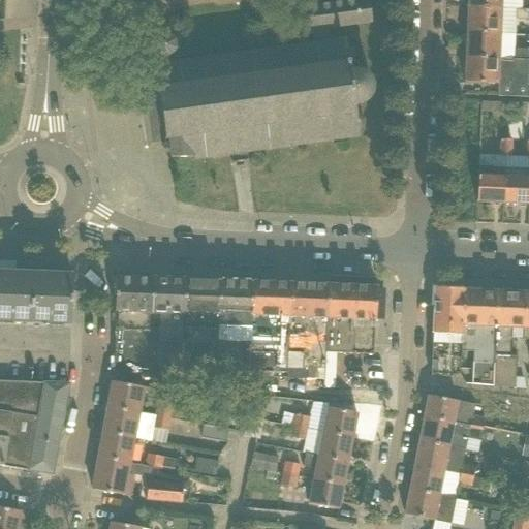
[(345,41),(331,43),(329,29),(372,23),(368,0),(362,0),(307,7),(312,45),(188,63),(172,65),(170,56),(176,50),(175,40),(167,35),(159,37),(154,43),(155,52),(161,57),(162,66),(159,67),(162,90),(157,90),(164,142),(168,141),(172,158),(193,158),(194,160),(230,155),(231,164),(247,162),(246,154),(360,138),(359,130),(360,130),(362,128),(365,125),(365,122),(365,119),(363,117),(360,115),(356,114),(355,105),(359,105),(361,104),(363,103),(365,102),(366,101),(368,100),(369,98),(370,96),(371,94),(371,93),(372,91),(372,90),(372,88),(372,86),(371,84),(371,82),(370,81),(369,79),(368,78),(366,75),(364,73),(360,72),(356,71),(354,71),(352,71),(349,72),(345,41)]
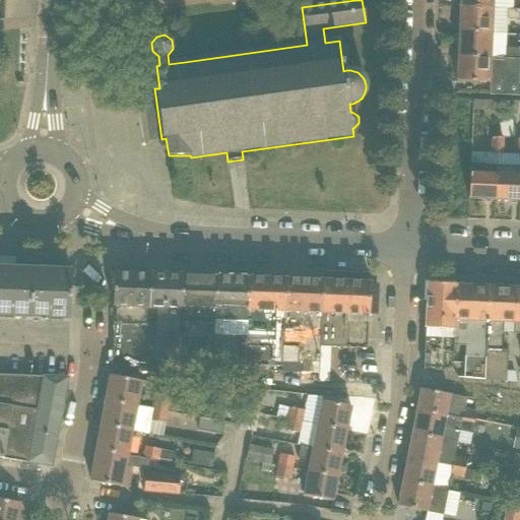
[(460,0),(460,8),(493,10),(493,0),(460,0)]
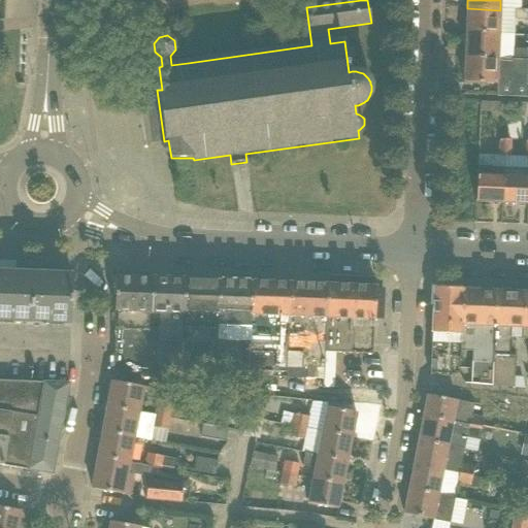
[(499,33),(500,10),(467,8),(466,19),(464,21),(464,28),(466,31),(499,33)]
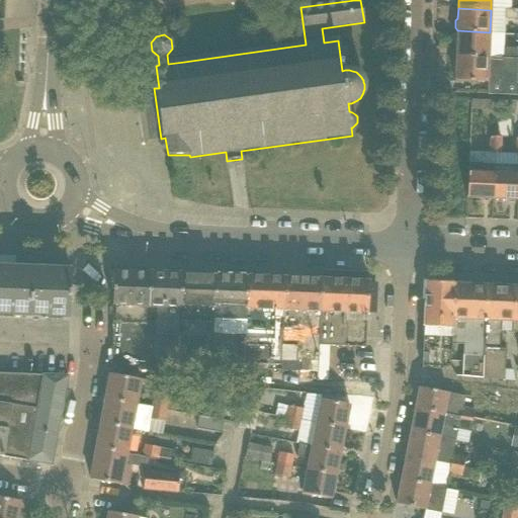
[(506,19),(517,20),(517,12),(517,10),(506,10),(506,19)]
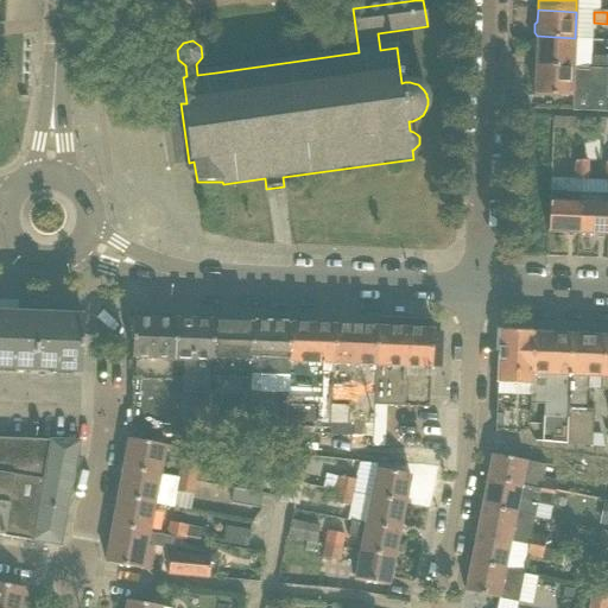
[(575,38),(537,36),(536,42),(533,44),(533,52),(536,55),(534,67),(572,68),(572,67),(575,38)]
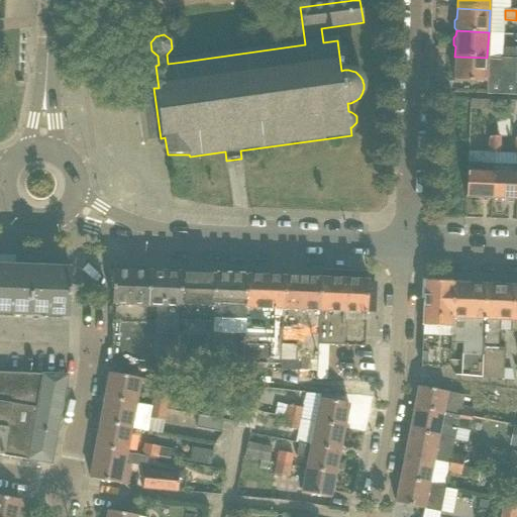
[(514,59),(515,49),(504,48),(503,60),(514,61),(514,59)]
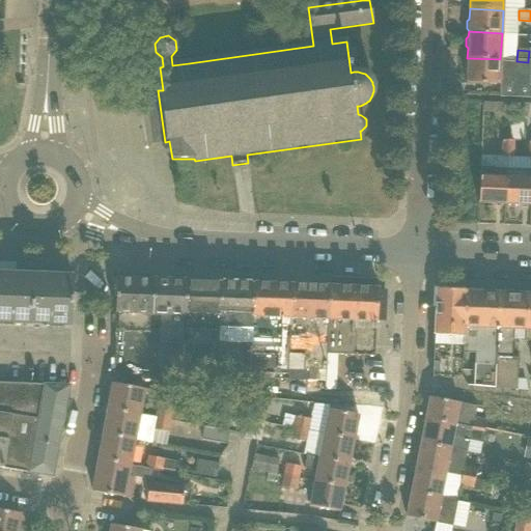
[(499,96),(530,99),(530,98),(530,84),(513,84),(514,61),(514,59),(500,58),(500,59),(467,58),(467,61),(465,62),(465,71),(467,72),(466,83),(500,85),(499,96)]
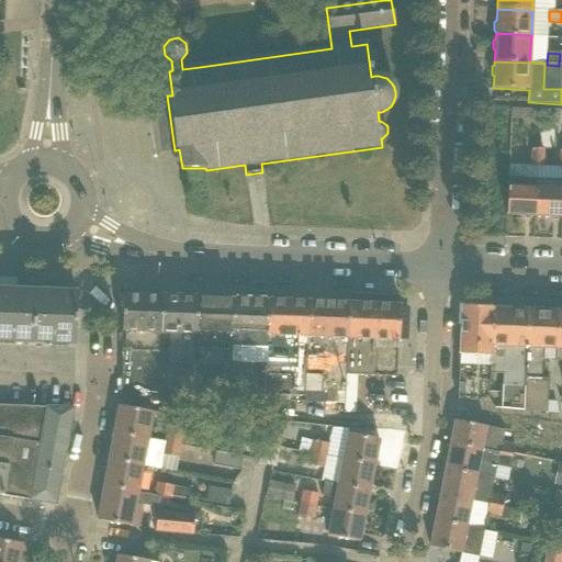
[(531,121),(531,110),(512,109),(512,120),(531,121)]
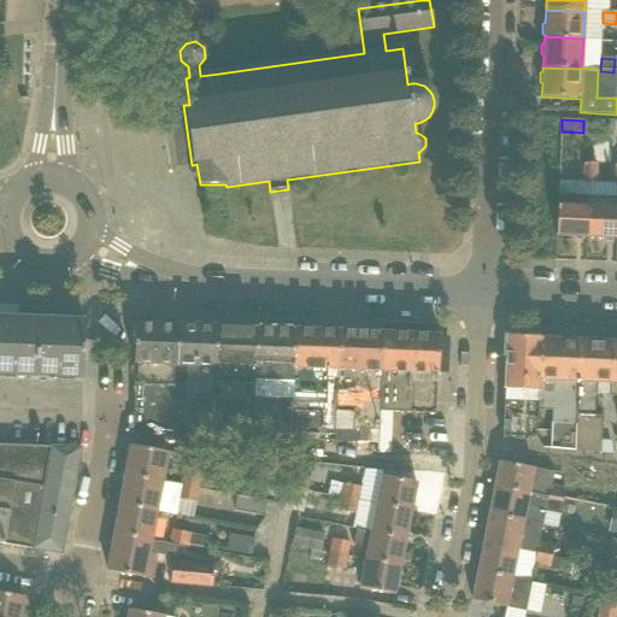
[(598,164),(583,164),(583,182),(589,182),(597,182),(598,164)]
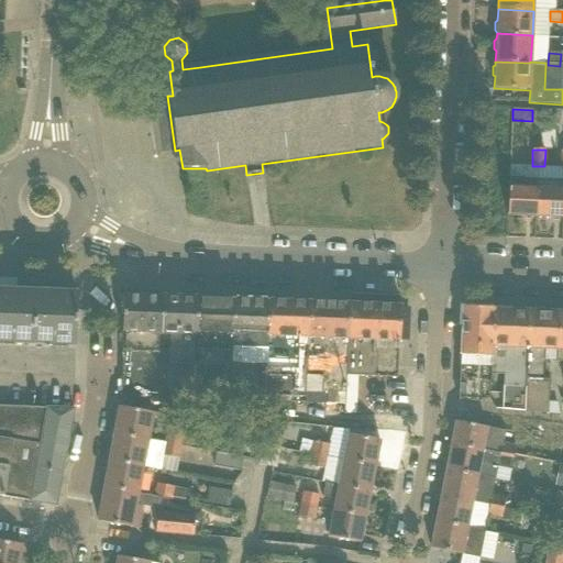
[(537,179),(536,217),(562,218),(562,166),(561,167),(544,166),(538,166),(537,179)]
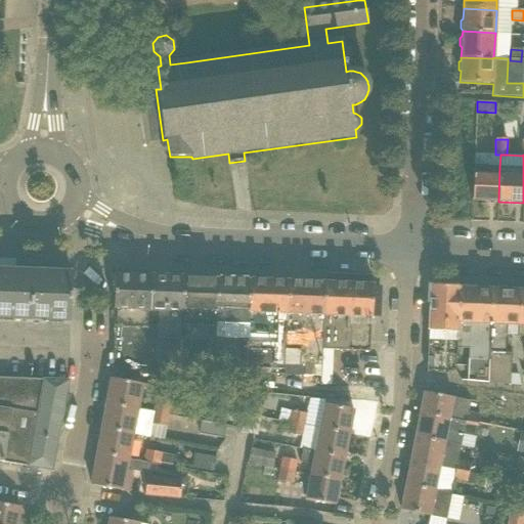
[(498,202),(499,167),(475,166),(473,166),(472,201),(498,202)]
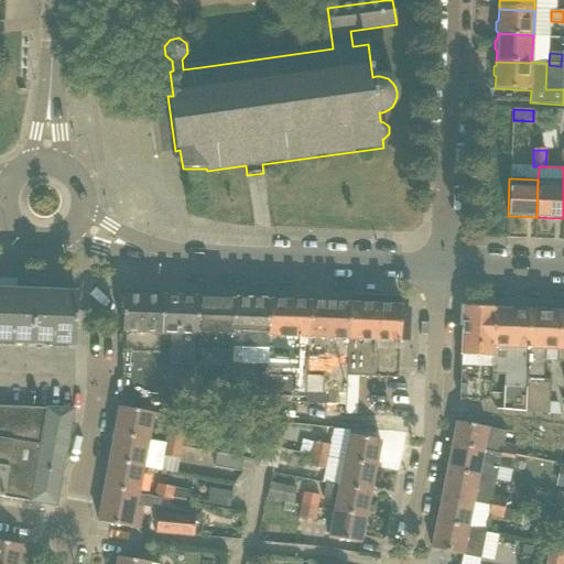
[(0,344),(75,347),(77,294),(0,291),(0,344)]
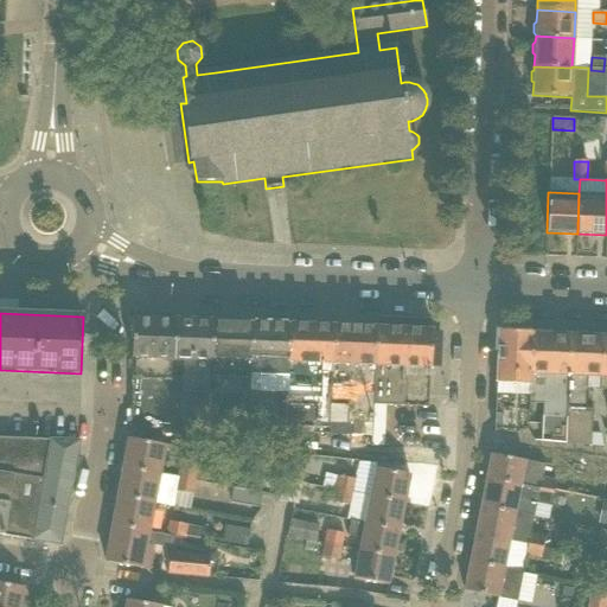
[(134,358),(131,428),(172,434),(174,360),(177,320),(133,318),(132,358),(134,358)]
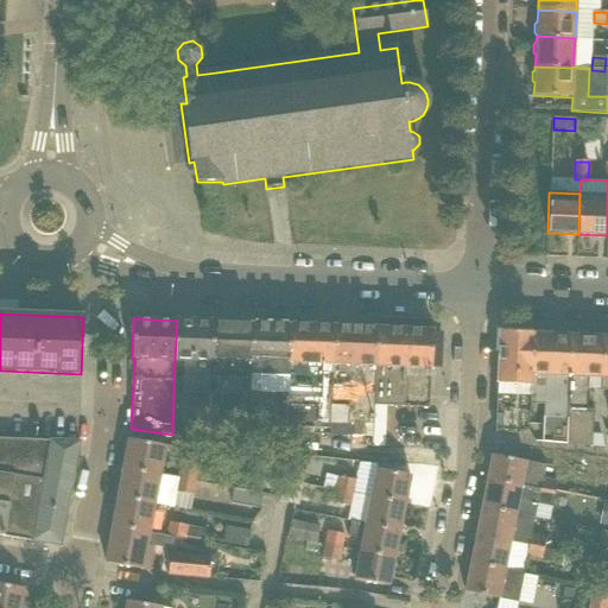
[(213,322),(177,321),(175,361),(172,435),(209,437),(213,322)]
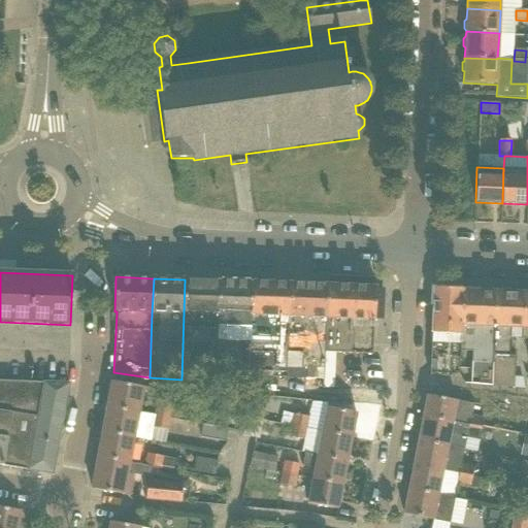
[(219,281),(185,279),(182,380),(215,384),(219,281)]
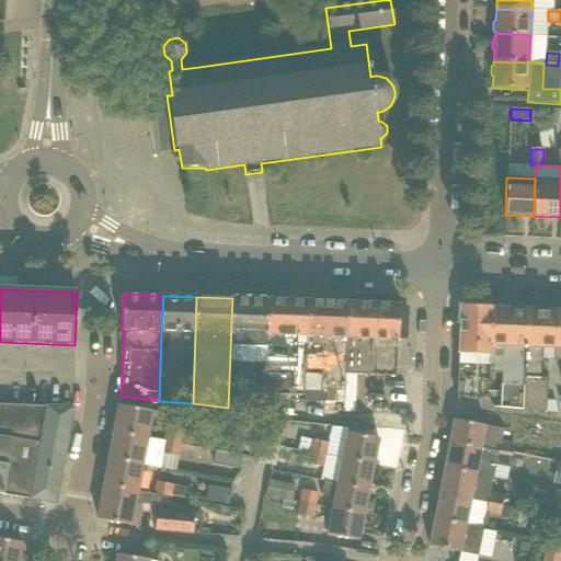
[(266,299),(232,298),(228,408),(263,412),(264,395),(263,395),(266,299)]
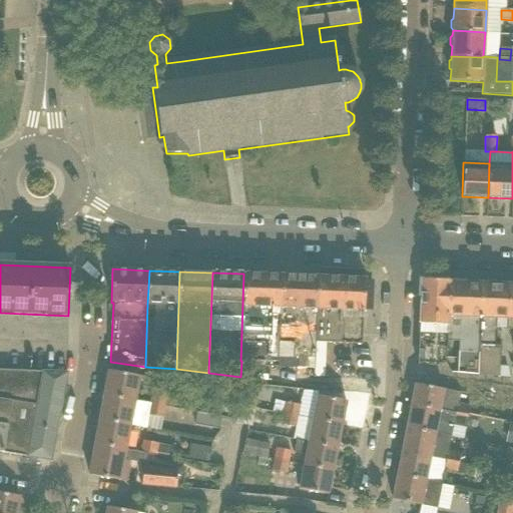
[(279,357),(282,276),(244,275),(244,274),(243,274),(240,361),(241,361),(278,363),(278,357),(279,357)]
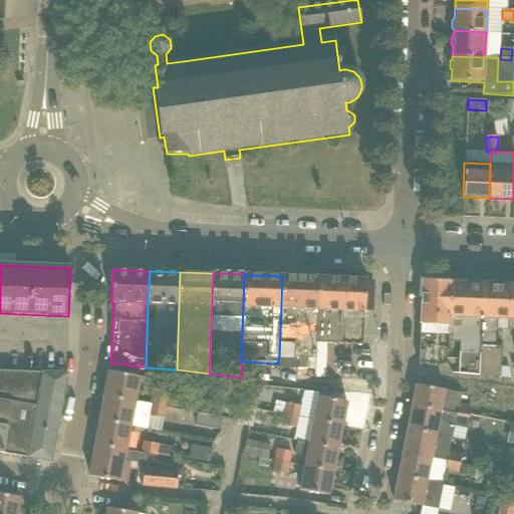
[(279,357),(299,358),(298,368),(309,368),(309,358),(314,358),(318,278),(282,276),(279,357)]
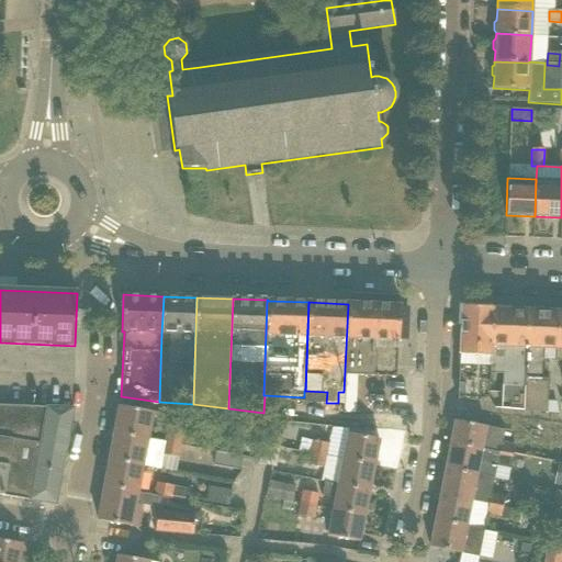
[(357,375),(396,378),(398,340),(401,306),(348,304),(344,392),(345,393),(344,413),(356,414),(357,375)]
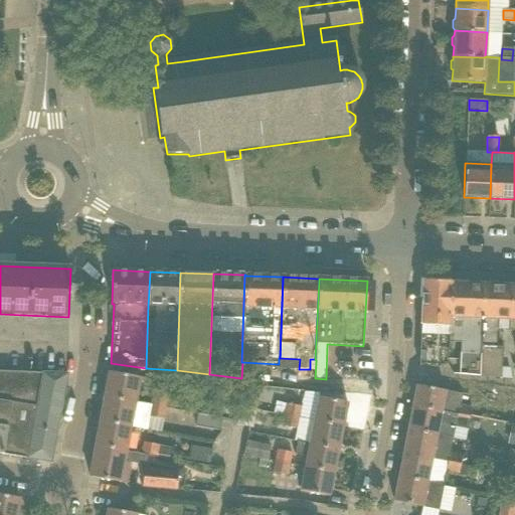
[(422,282),(419,347),(419,366),(442,367),(448,364),(449,342),(452,283),(422,282)]
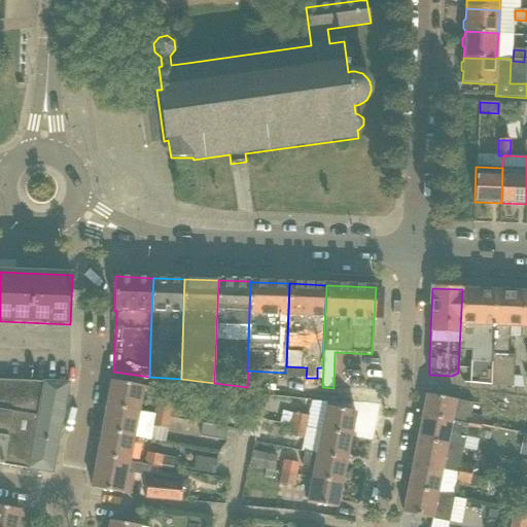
[(494,290),(462,289),(459,350),(470,351),(469,385),(490,387),(491,371),(494,290)]
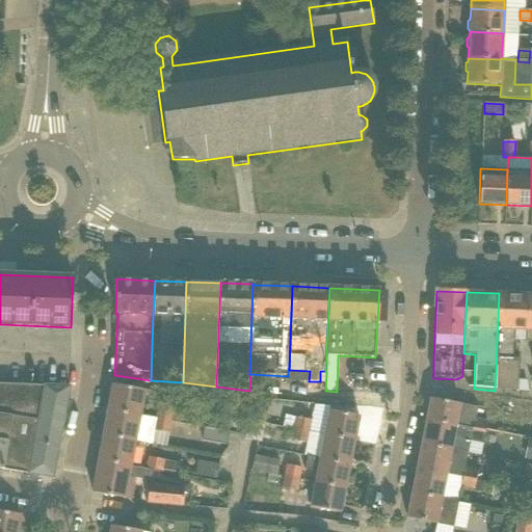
[(531,294),(499,293),(496,374),(495,391),(519,393),(519,391),(519,380),(520,361),(514,361),(514,341),(526,341),(526,342),(531,342),(531,294)]
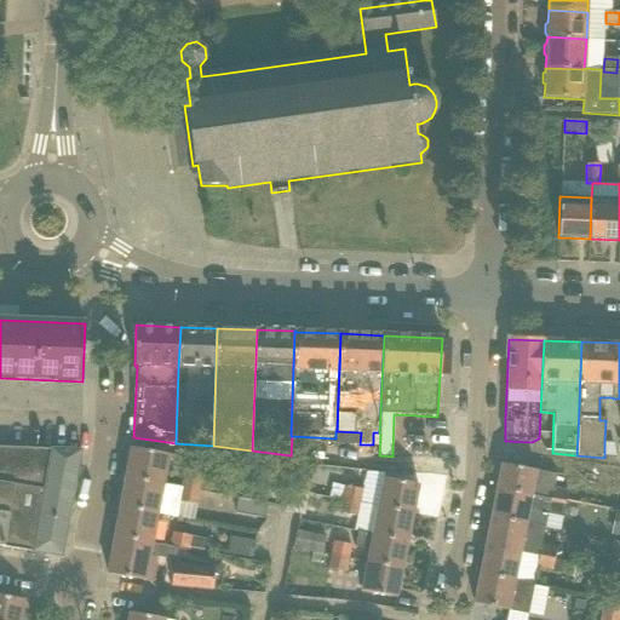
[(68,523),(81,452),(0,447),(0,484),(42,492),(38,518),(68,523)]
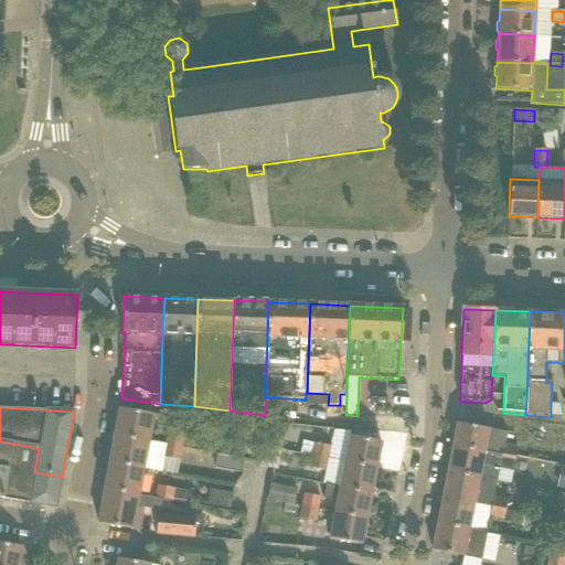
[(152,415),(119,408),(114,437),(148,444),(148,441),(152,415)]
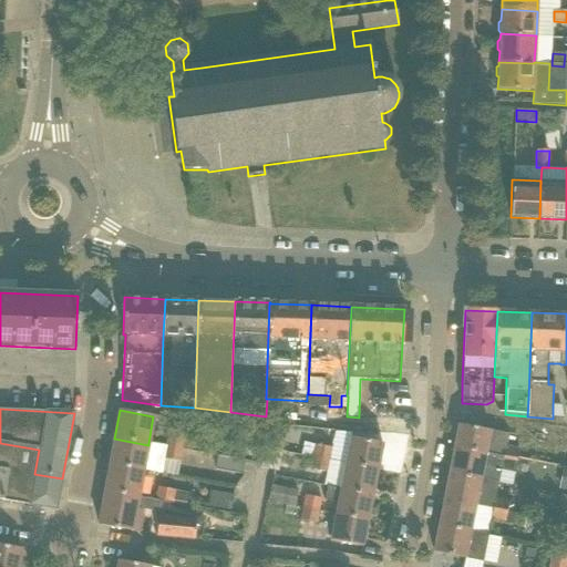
[(237,454),(259,457),(261,446),(265,428),(241,424),(237,454)]
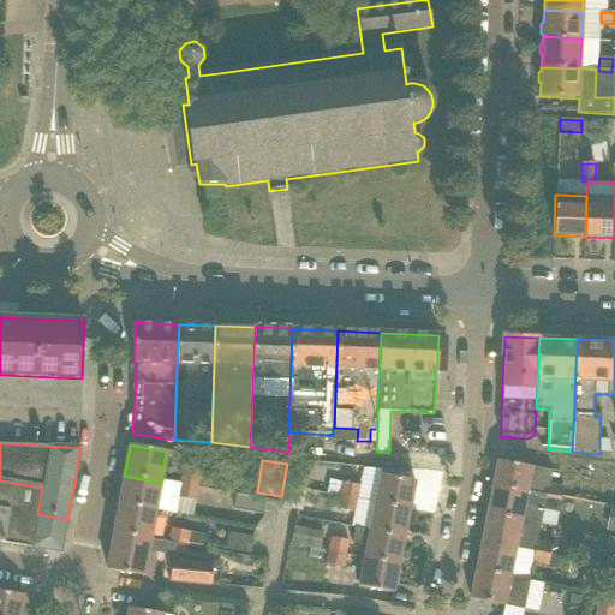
[(550,472),(497,460),(493,489),(526,495),(527,491),(545,495),(545,499),(561,502),(562,489),(548,485),(550,472)]
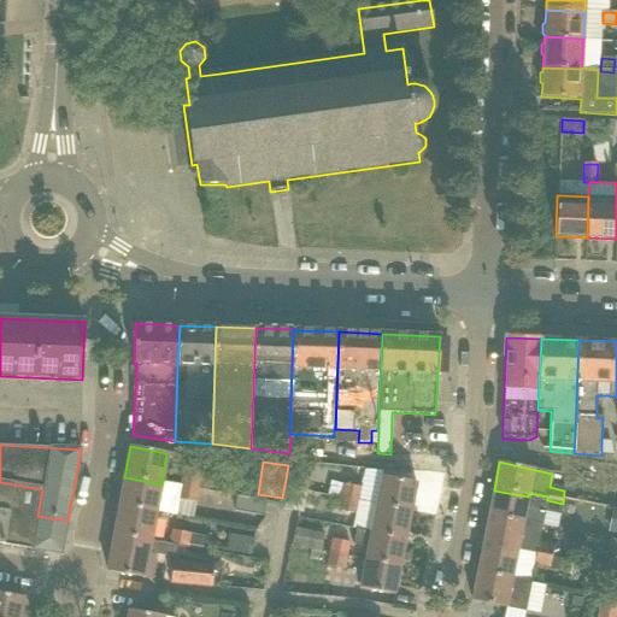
[(181,488),(199,492),(201,476),(183,472),(181,486),(181,488)]
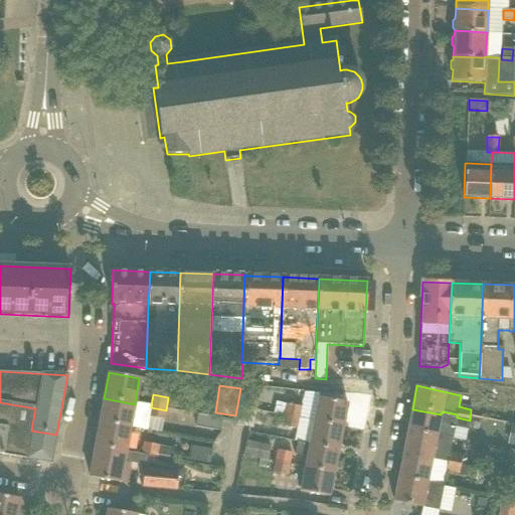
[(343,426),(348,403),(319,397),(314,420),(343,426)]
